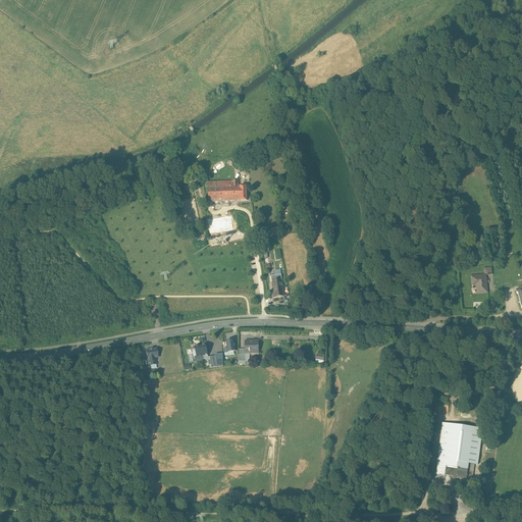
[(184,180),(175,179),(174,188),(183,190),(184,180)]
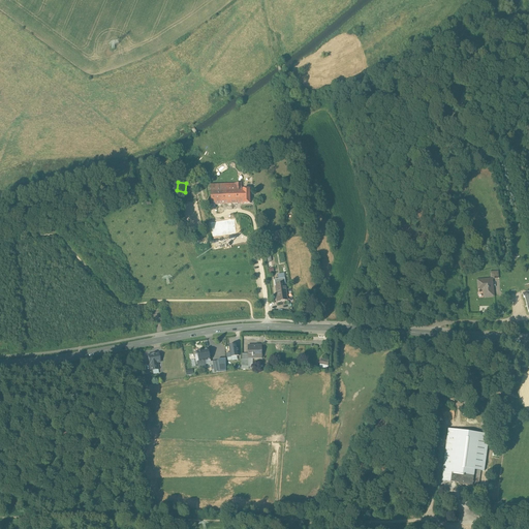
[(239,185),(211,186),(212,205),(240,205),(240,189),(242,189),(242,185),(241,185),(241,183),(239,183),(239,185)]
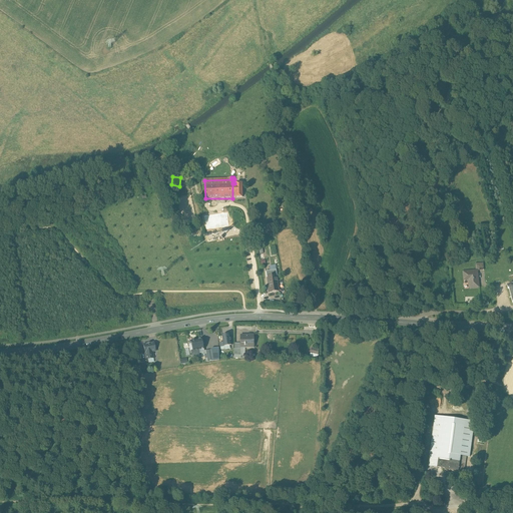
[(242,183),(236,183),(234,183),(232,183),(232,198),(236,197),(236,198),(243,197),(242,183)]
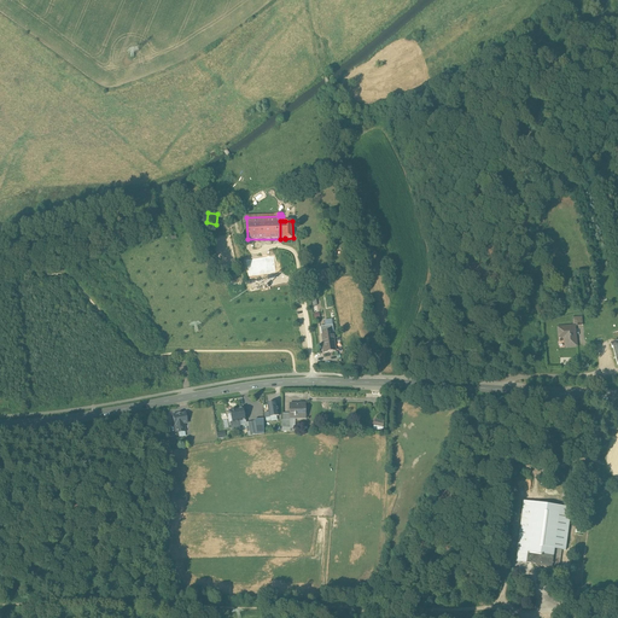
[(274,257),(248,261),(250,275),(277,272),(274,257)]
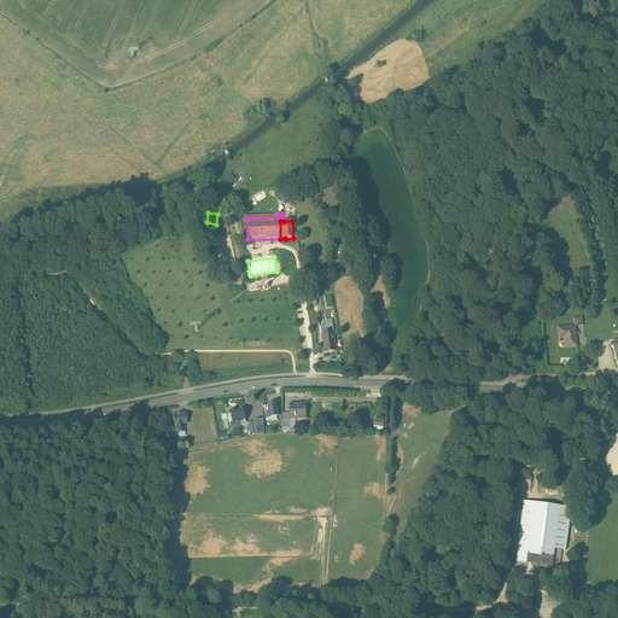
[(333,325),(321,326),(321,333),(324,333),(324,340),(324,344),(322,344),(324,353),(336,350),(334,339),(333,325)]
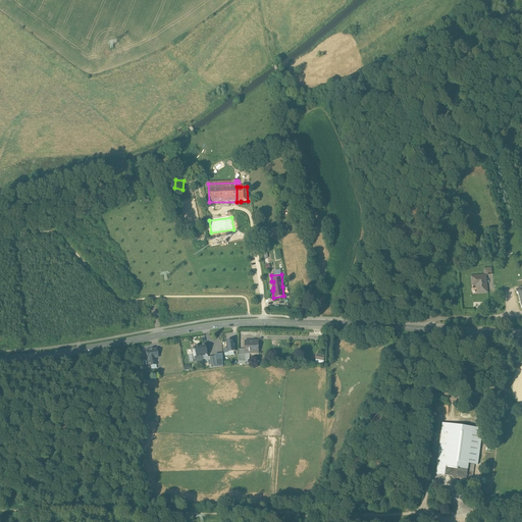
[(484,275),(471,277),(472,285),(476,285),(477,294),(487,293),(485,275),(484,275)]
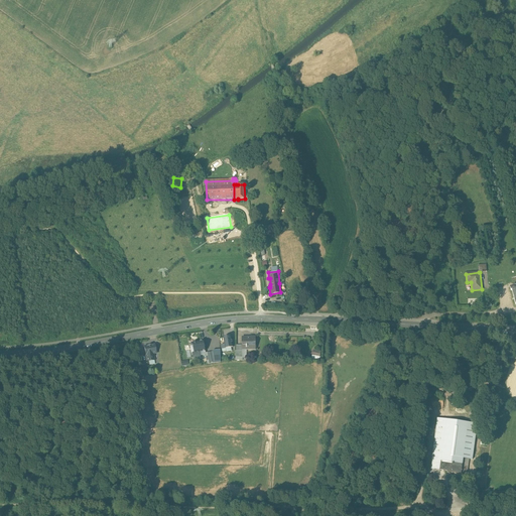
[(232,336),(224,338),(225,344),(226,349),(233,347),(232,336)]
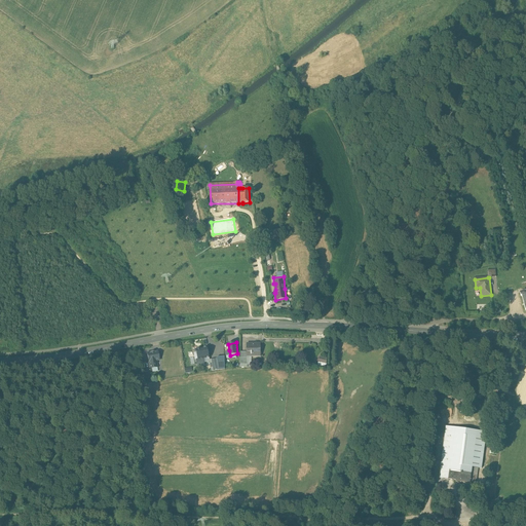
[(261,355),(261,343),(247,344),(247,355),(261,355)]
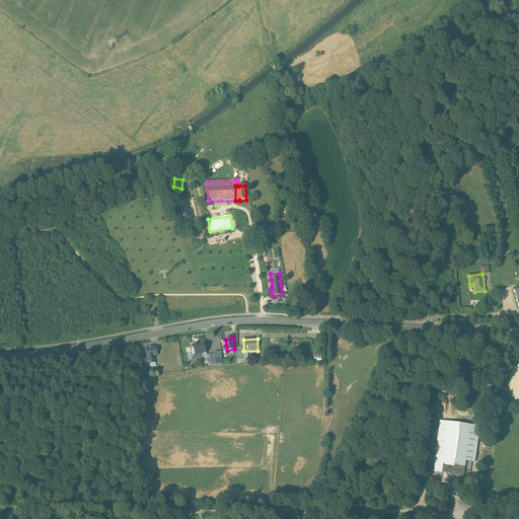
[(205,343),(195,345),(193,346),(193,349),(195,349),(196,355),(194,355),(195,361),(202,360),(201,354),(207,353),(205,343)]
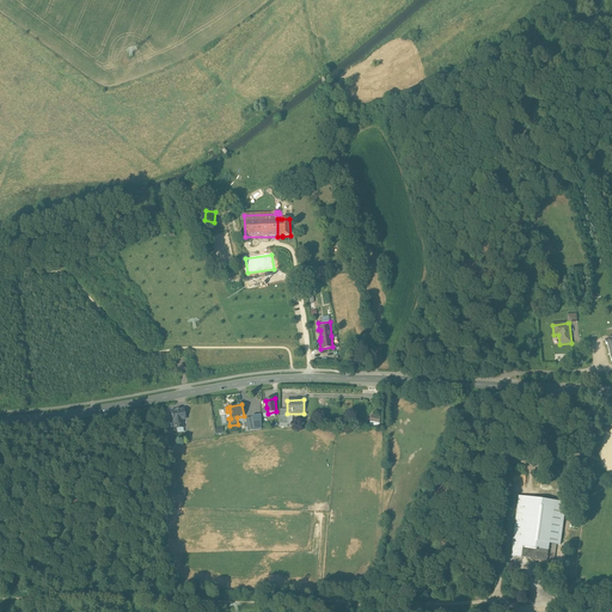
[(184,409),(172,411),(173,421),(182,420),(185,420),(184,409)]
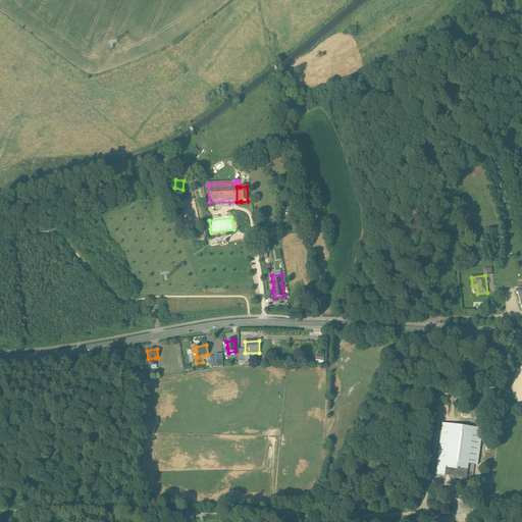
[(318,353),(316,361),(324,362),(326,354),(318,353)]
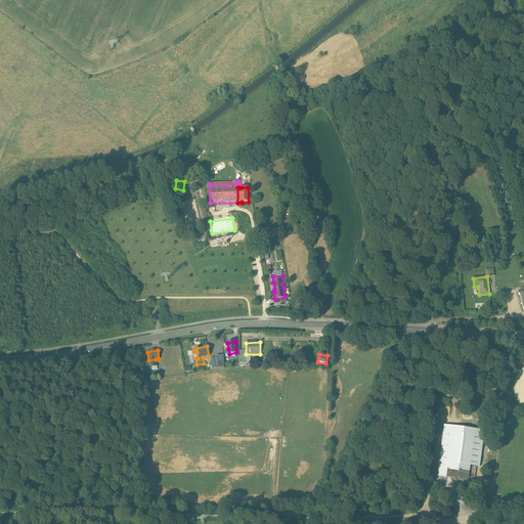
[(216,357),(209,359),(211,369),(218,368),(217,364),(216,357)]
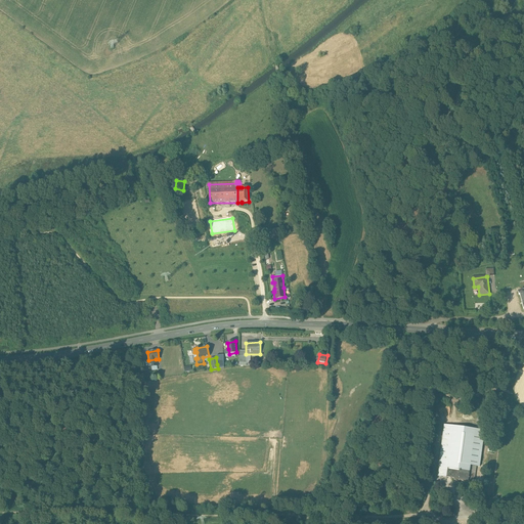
[(156,359),(148,360),(150,370),(158,369),(156,359)]
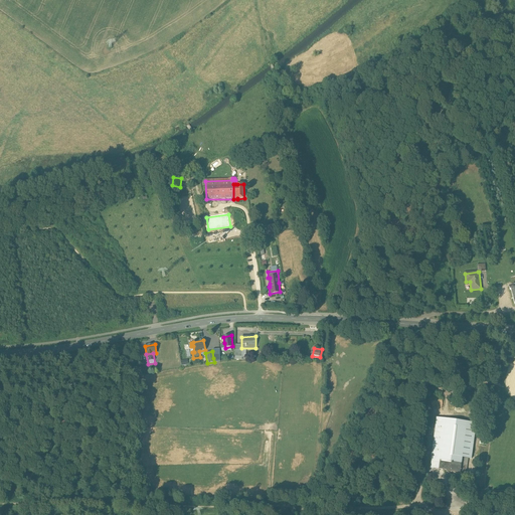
[(477,423),(438,417),(431,468),(470,474),(477,423)]
